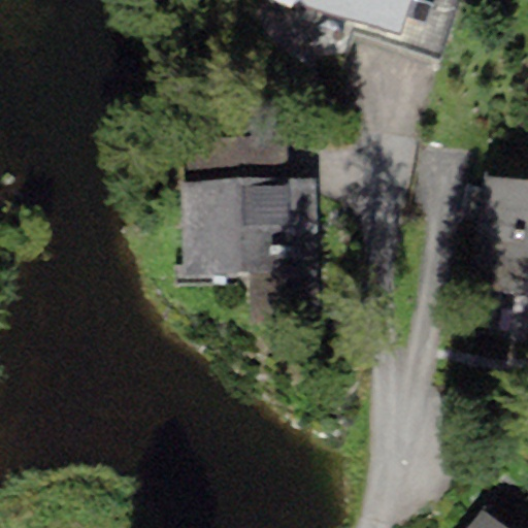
[(460,0),(267,0),(257,34),(342,60),(352,30),(442,58),(460,0)]
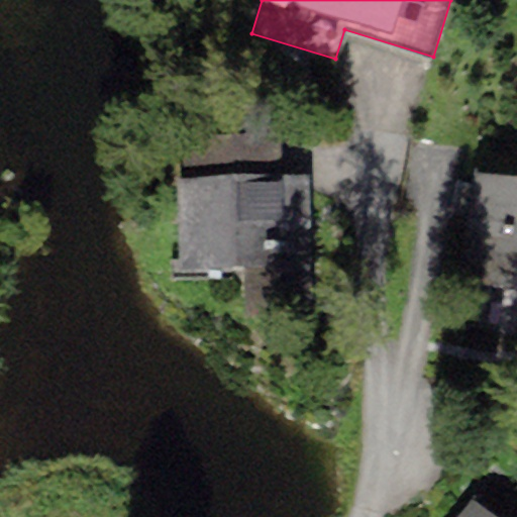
[(184,139),(185,176),(282,172),(280,135),(184,139)]
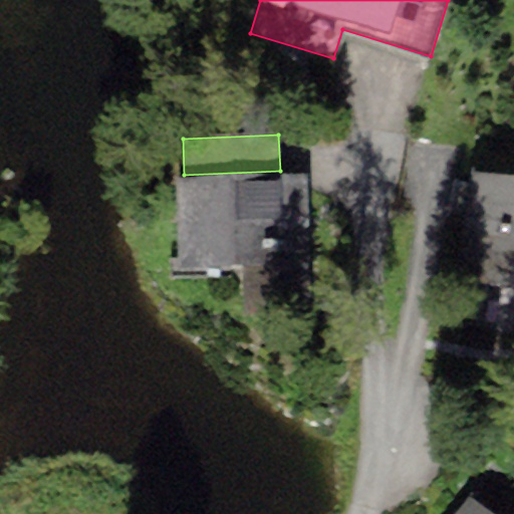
[(450,275),(513,285),(513,176),(469,169),(450,275)]
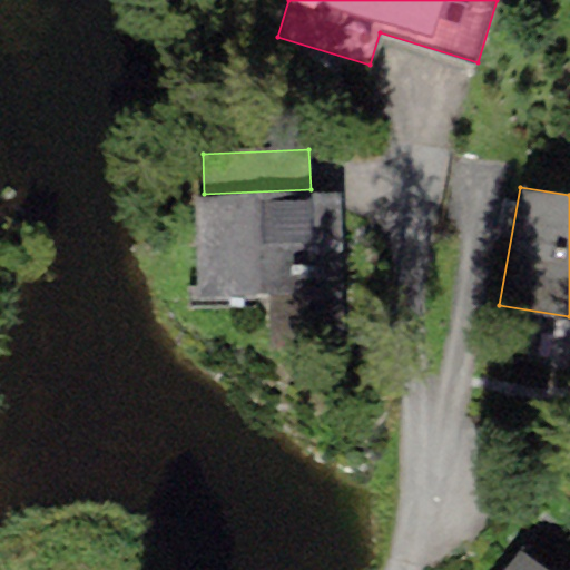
[(192,195),(197,300),(343,293),(337,188),(311,189),(204,194),(192,195)]
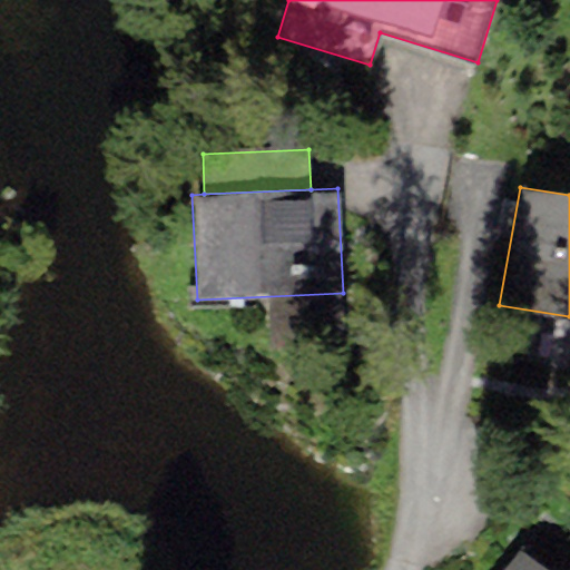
[(541,569),(519,556),(505,569),(541,569)]
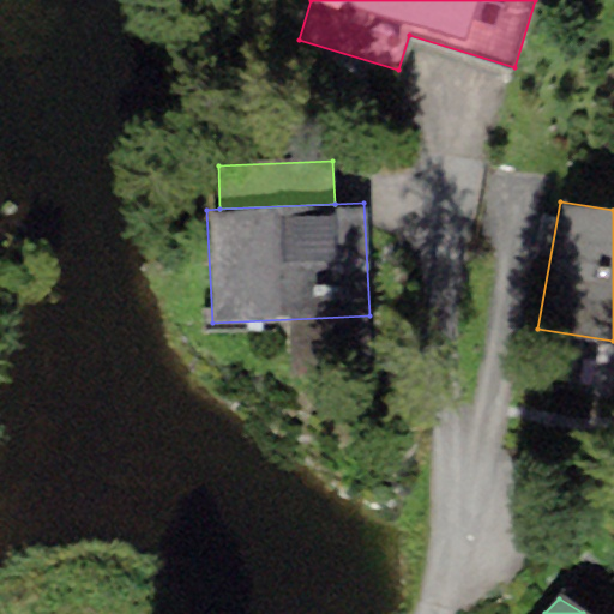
All buildings are outlined.
